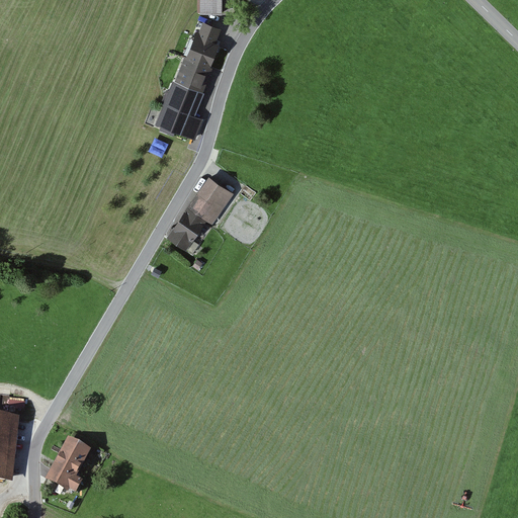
[(223,0),(200,0),(201,14),(223,14),(223,0)]
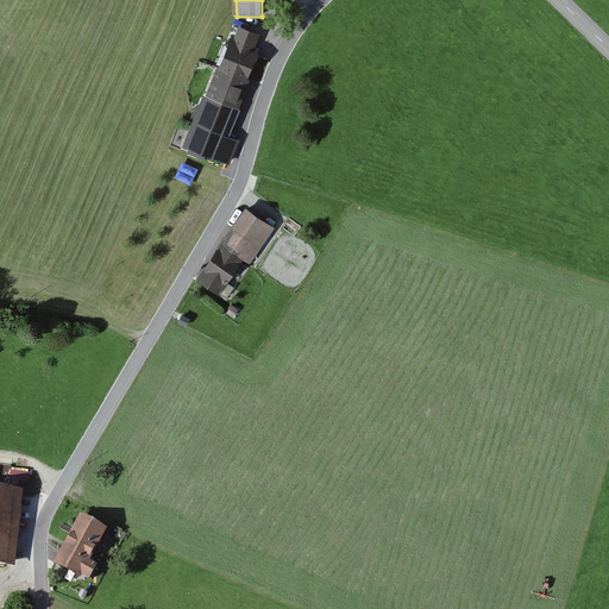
[(203,94),(184,145),(230,163),(239,140),(231,138),(242,110),(238,108),(253,68),(250,67),(262,36),(240,27),(230,56),(224,54),(207,95),(203,94)]
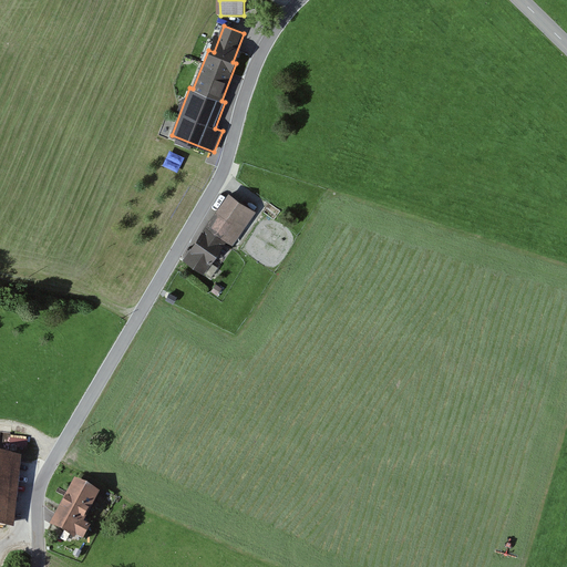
[(256,212),(229,194),(184,260),(212,278),(219,268),(212,264),(226,243),(232,247),(256,212)]
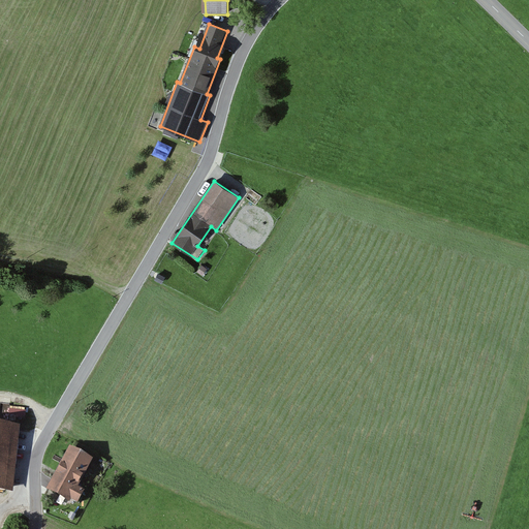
[(0,403),(0,417),(10,417),(10,403),(0,403)]
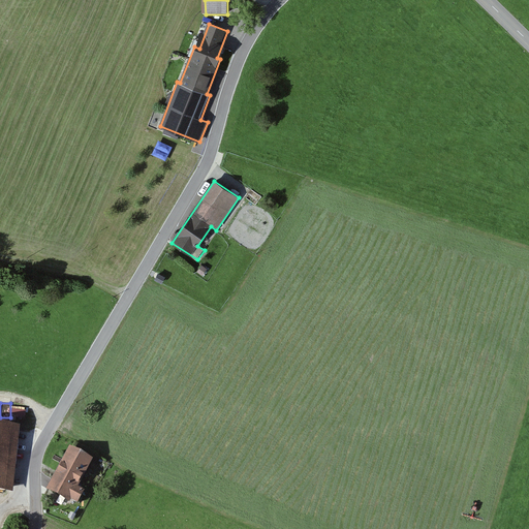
[(27,418),(27,409),(11,409),(10,417),(27,418)]
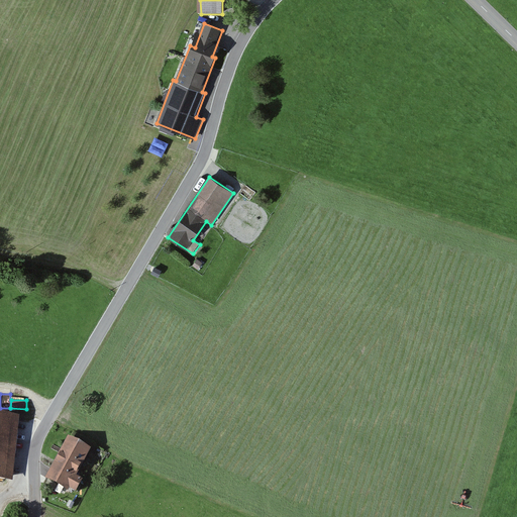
[(20,420),(0,417),(0,482),(15,484),(20,420)]
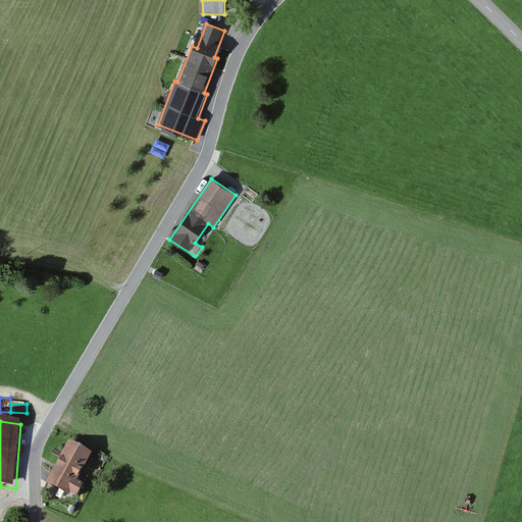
[(93,457),(69,444),(46,486),(68,498),(69,496),(76,500),(84,486),(79,483),(93,457)]
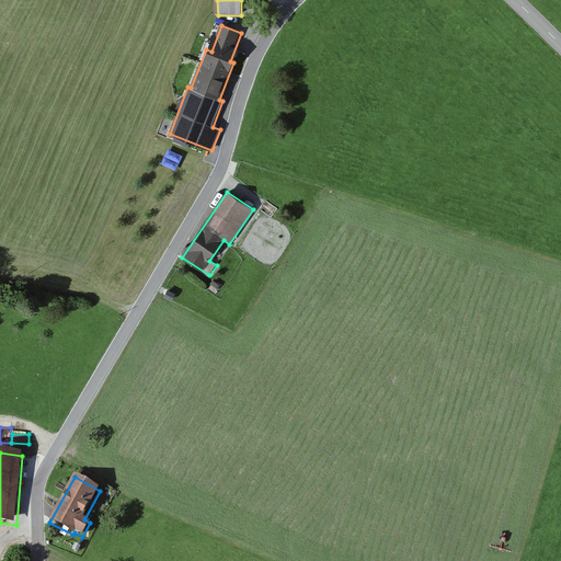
All buildings are outlined.
